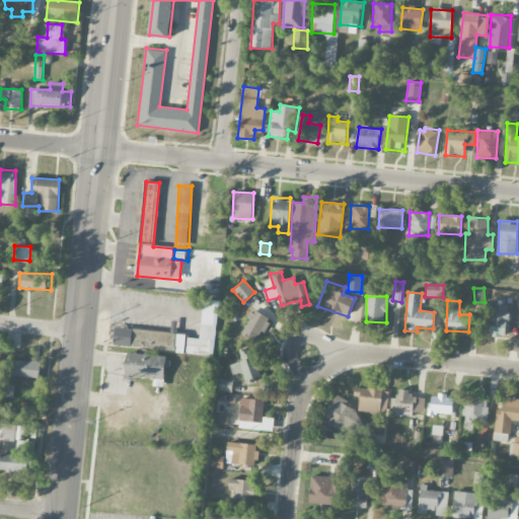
[(489,335),(506,336),(508,304),(488,303),(487,312),(490,312),(489,335)]
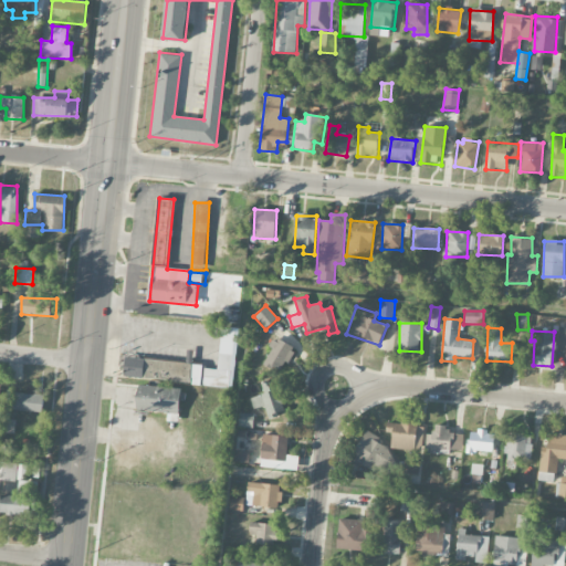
[(294,348),(275,338),(263,364),(282,373),(294,348)]
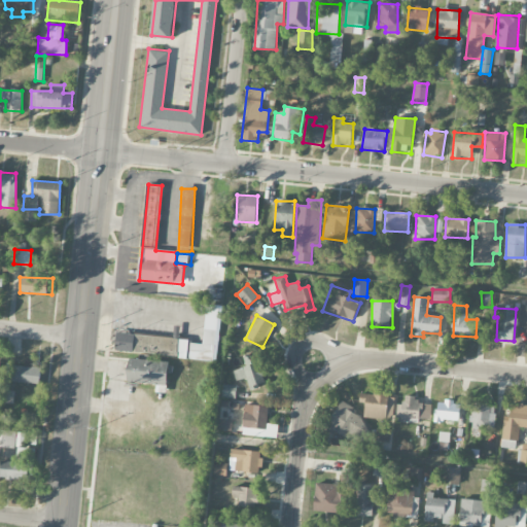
[(115,351),(213,360),(216,330),(204,329),(203,341),(116,332),(115,351)]
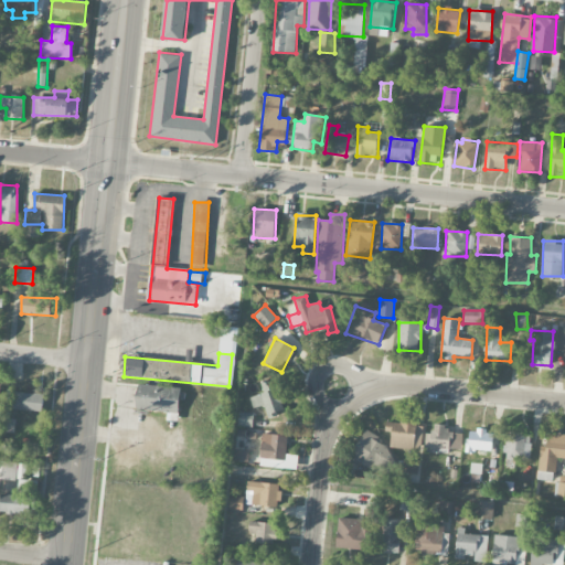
[(264,394),(249,397),(253,408),(265,405),(268,417),(285,413),(276,377),(260,381),(264,394)]
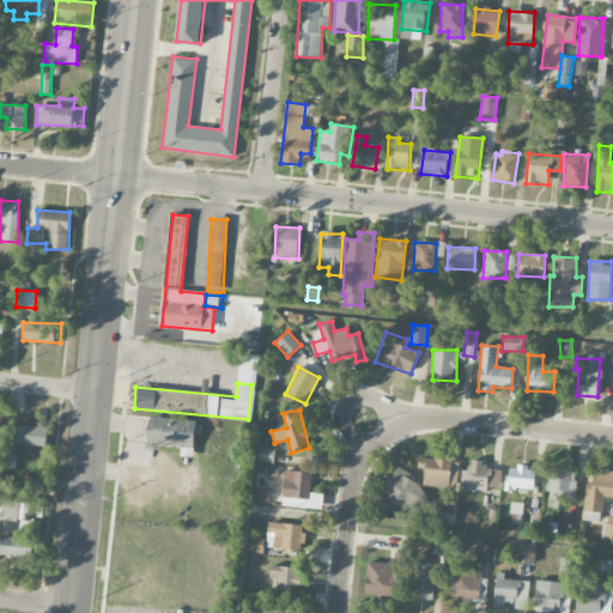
[(195,420),(149,418),(147,445),(183,447),(182,456),(194,457),(195,420)]
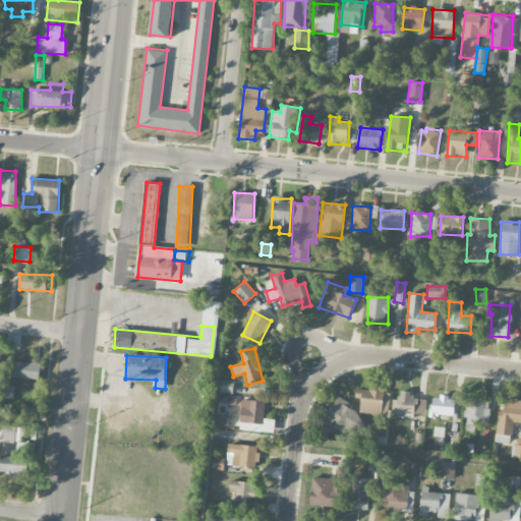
[(40,379),(40,362),(12,362),(11,378),(40,379)]
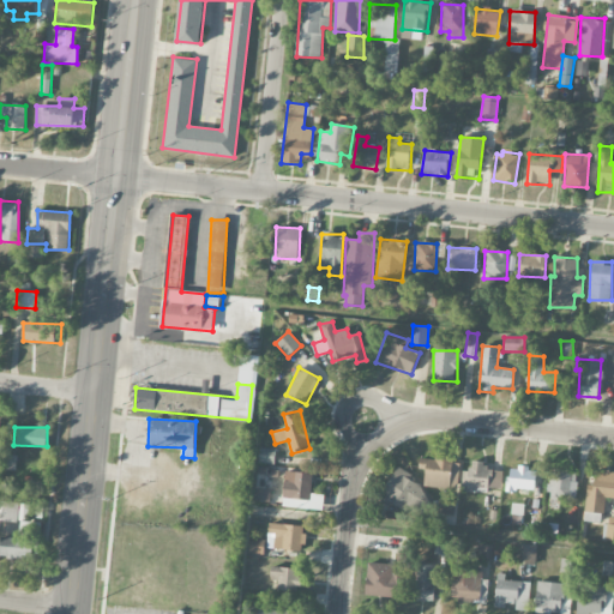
[(259,463),(275,463),(275,449),(259,449),(259,463)]
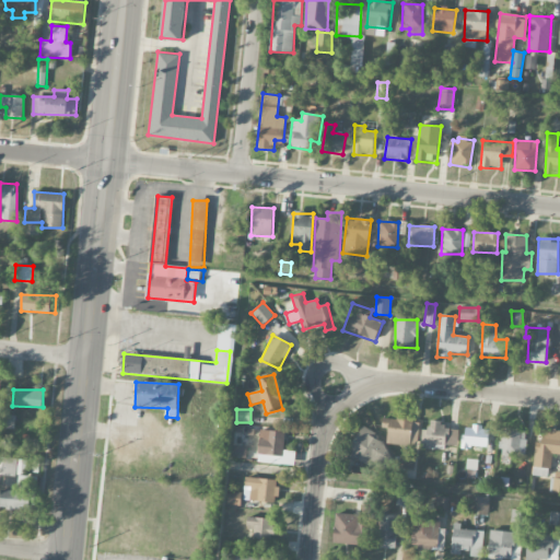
[(0,429),(15,429),(14,415),(0,415),(0,429)]
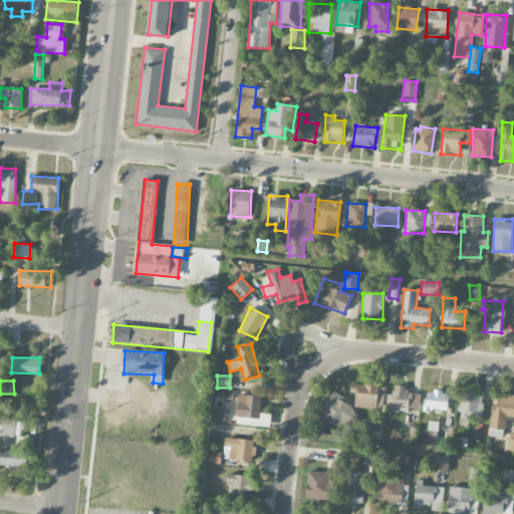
[(351,382),(350,393),(356,394),(355,406),(382,409),(384,387),(351,382)]
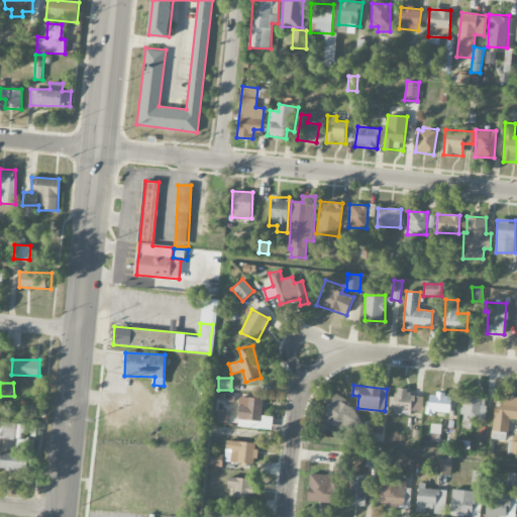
[(389,413),(411,414),(412,411),(422,412),(423,396),(409,396),(409,389),(397,388),(397,396),(390,396),(389,413)]
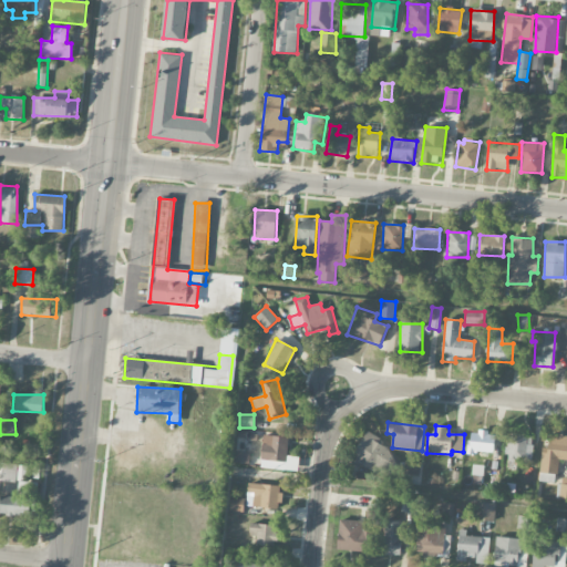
[(352,456),(393,480),(403,462),(375,446),(381,439),(368,431),(352,456)]
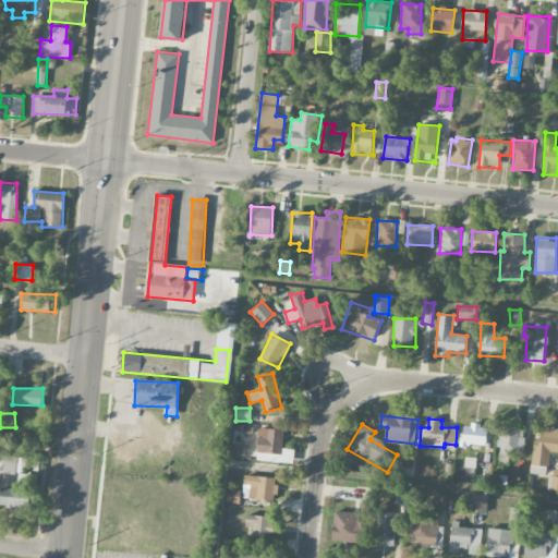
[(461,445),(486,447),(487,426),(462,425),(461,445)]
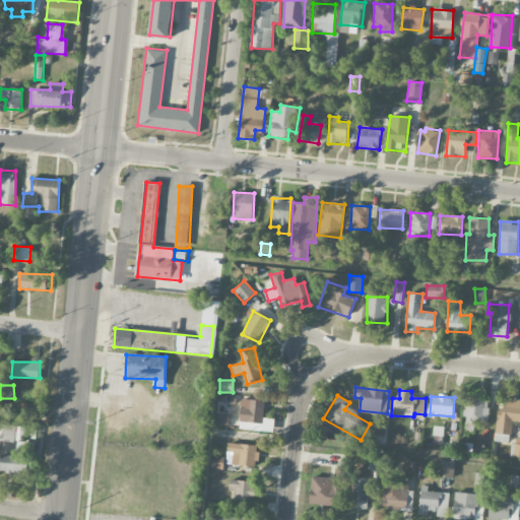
[(474,421),(488,423),(489,398),(470,397),(470,407),(465,407),(464,429),(474,429),(474,421)]
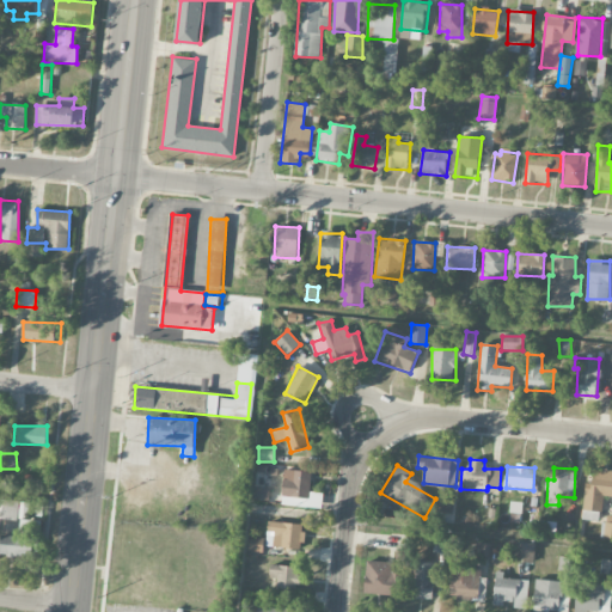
[(600,520),(604,495),(611,495),(611,470),(595,469),(593,483),(585,483),(581,519),(600,520)]
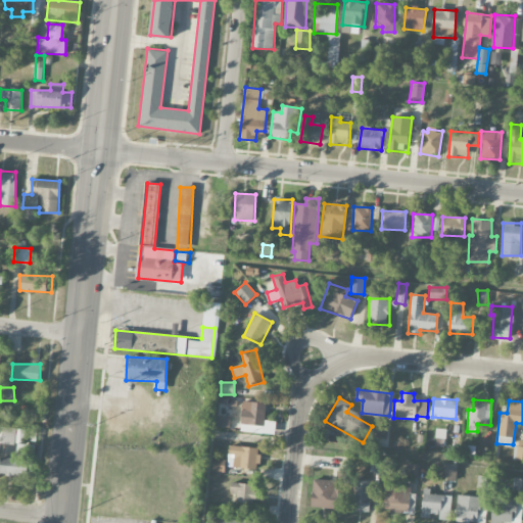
[(241,425),(249,425),(248,431),(264,432),(265,424),(266,402),(242,401),(241,425)]
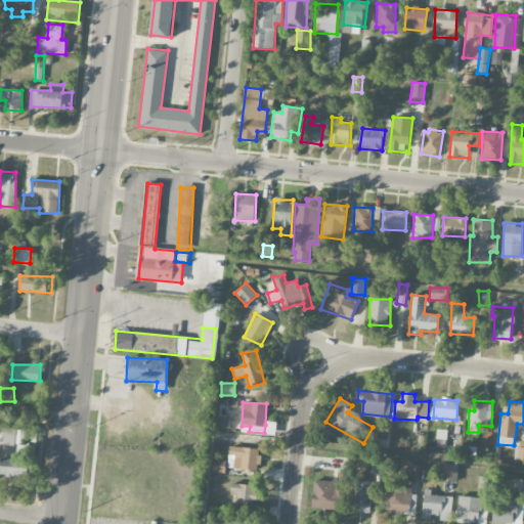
[(216,428),(230,429),(231,418),(217,418),(216,428)]
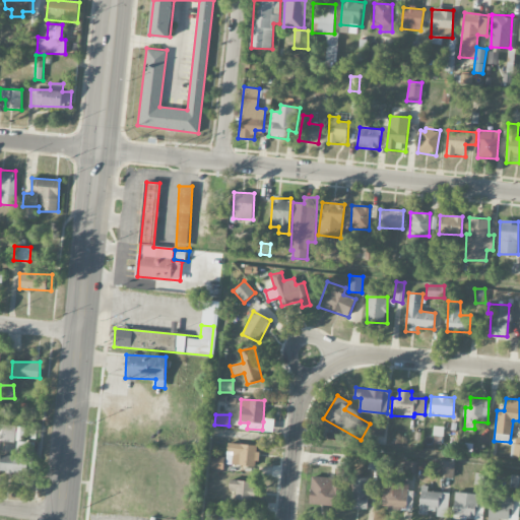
[(16,425),(0,424),(0,441),(15,442),(16,425)]
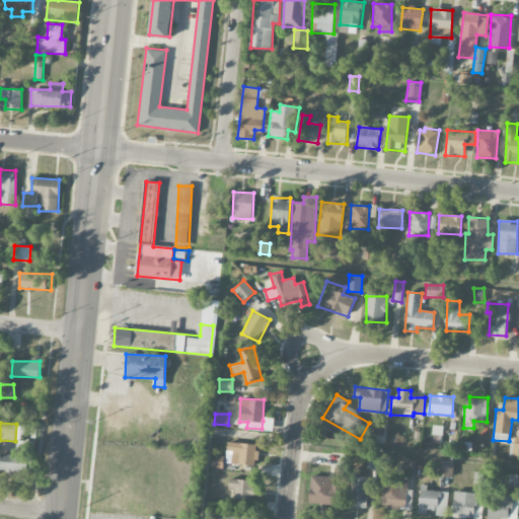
[(226,464),(256,465),(257,444),(227,443),(226,464)]
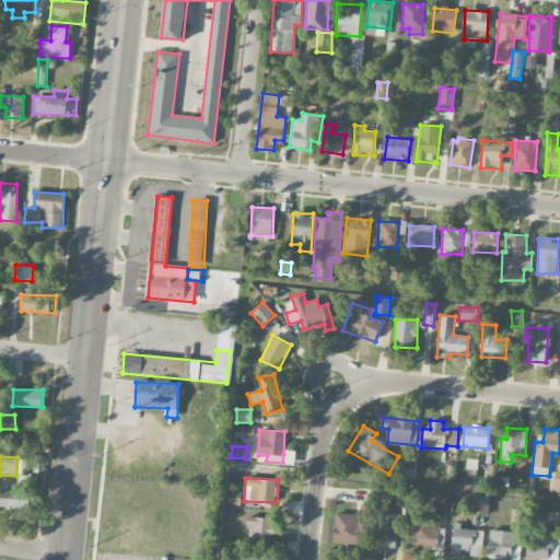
[(1,489),(0,501),(0,508),(28,511),(31,492),(1,489)]
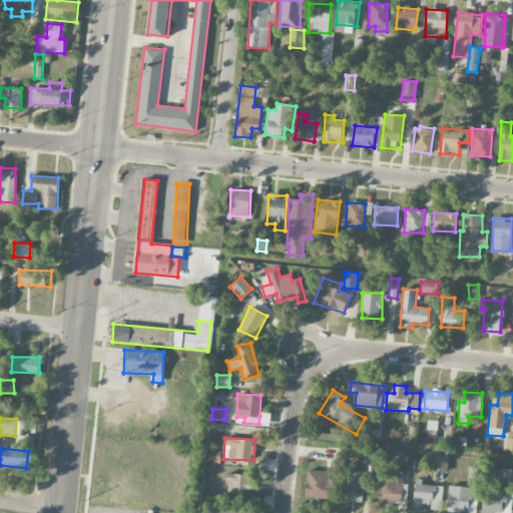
[(221,452),(209,451),(208,463),(220,464),(221,452)]
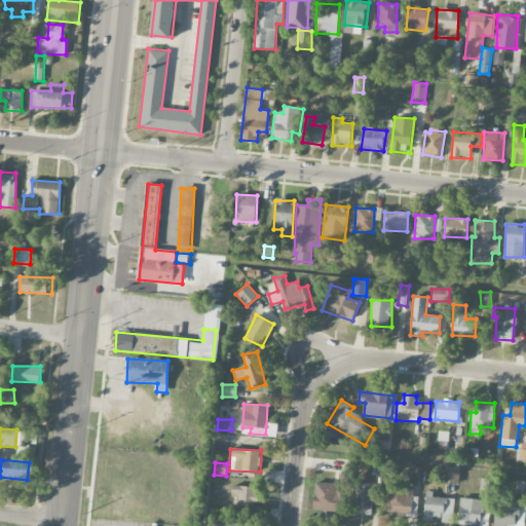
[(442,482),(458,484),(460,467),(444,465),(442,482)]
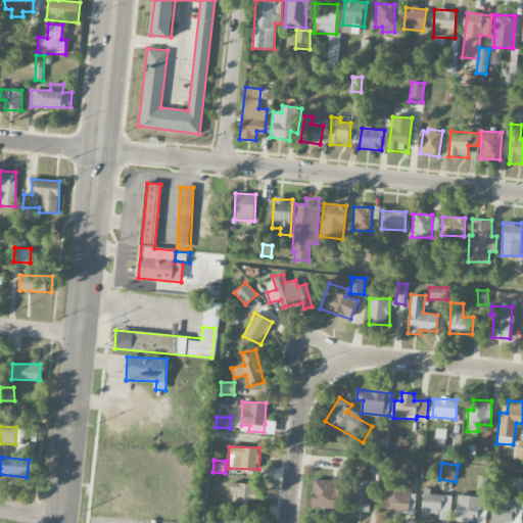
[(336,480),(313,479),(312,508),(341,509),(342,489),(336,489),(336,480)]
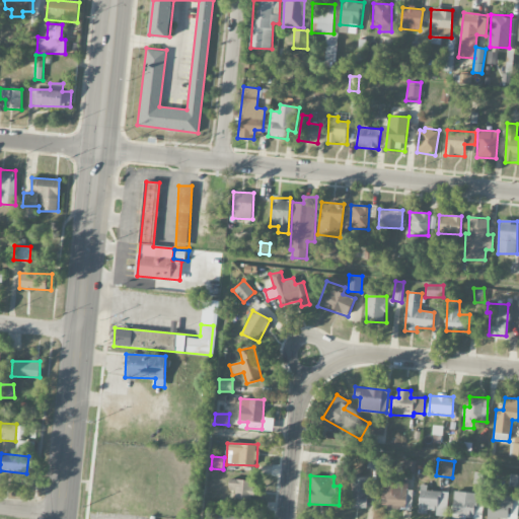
[(370,477),(353,476),(352,507),(367,508),(367,494),(369,495),(370,477)]
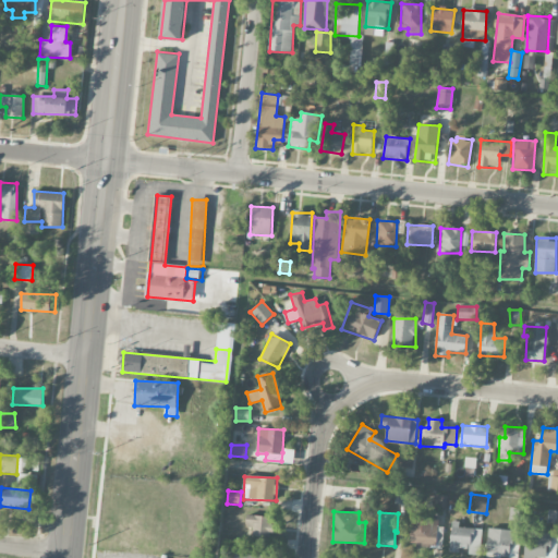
[(273,517),(246,516),(246,528),(252,528),(252,538),(271,538),(273,517)]
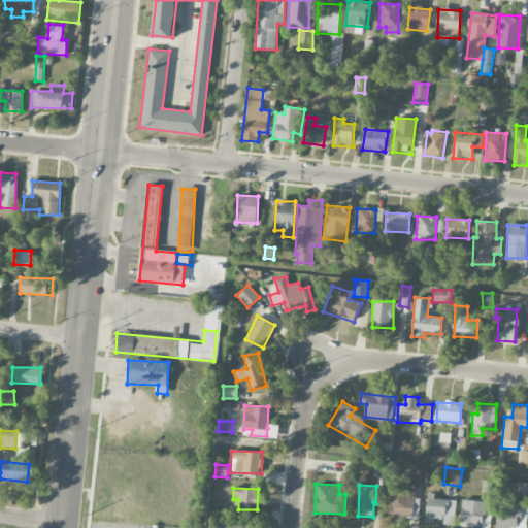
[(388,518),(419,519),(420,498),(415,498),(415,490),(388,489),(388,518)]
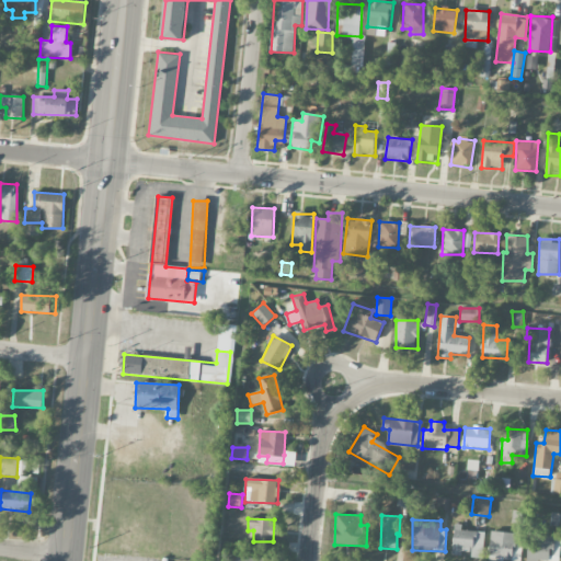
[(482,557),(485,531),(454,527),(450,556),(462,557),(462,554),(482,557)]
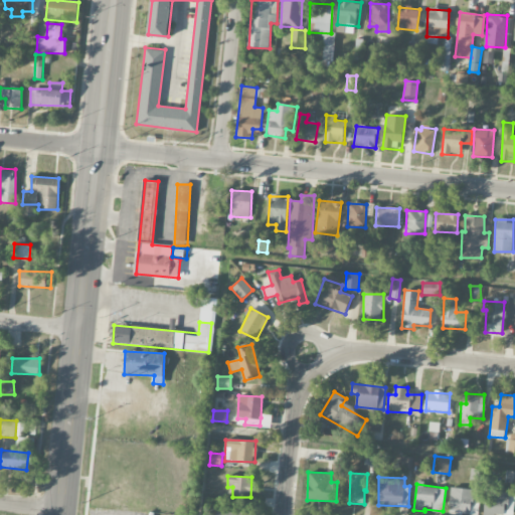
[(449,514),(477,514),(477,488),(450,488),(449,514)]
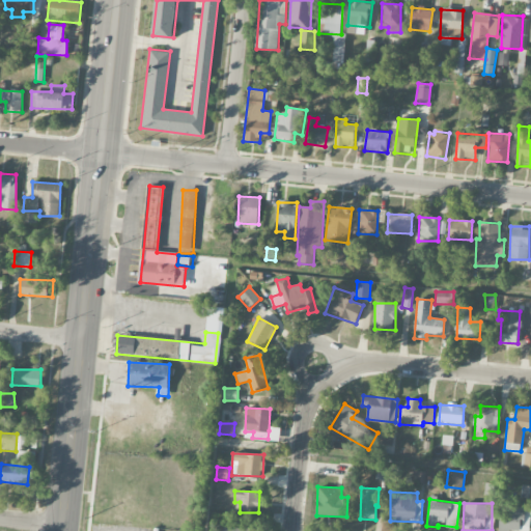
[(500,530),(522,530),(523,530),(525,506),(502,504),(500,530)]
